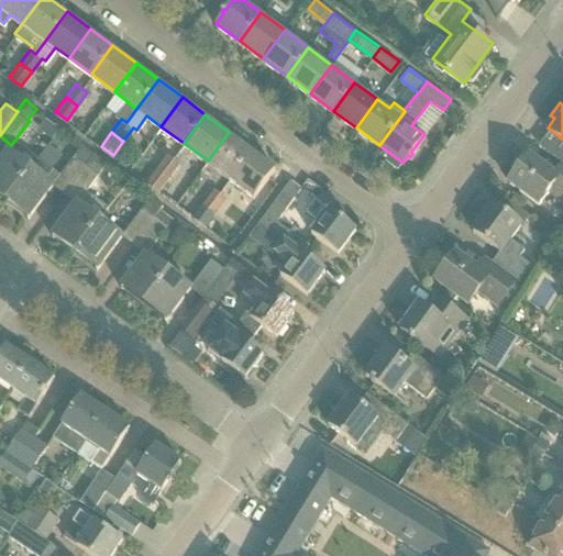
[(229,177),(251,148),(229,132),(208,160),(229,177)]
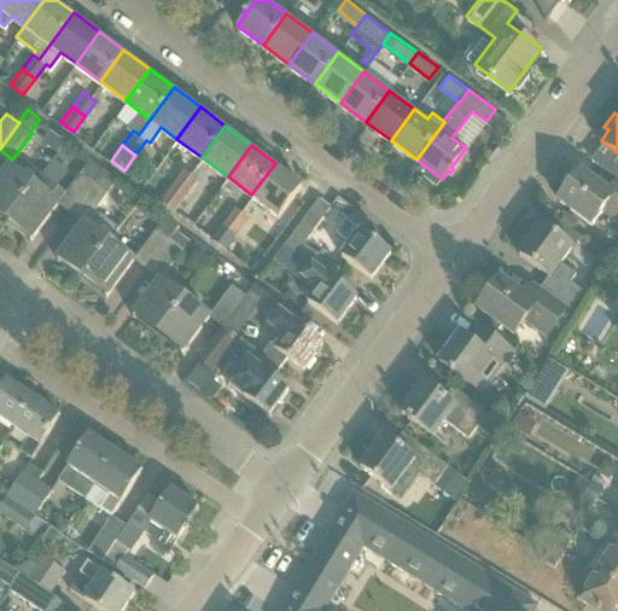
[(58,201),(60,196),(73,204),(104,166),(89,156),(81,168),(66,188),(41,170),(7,216),(31,234),(44,219),(58,201)]
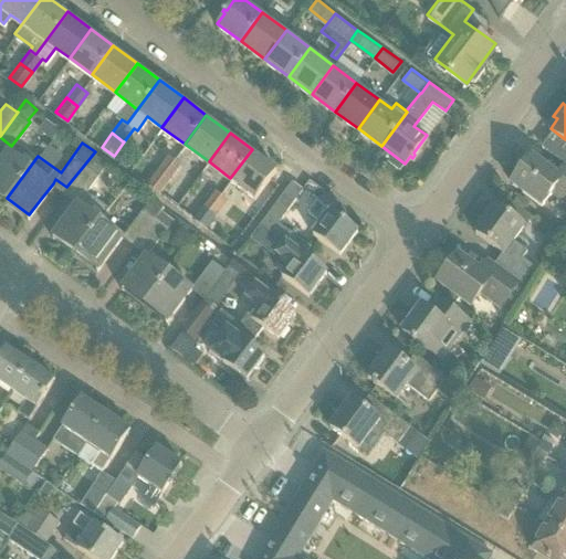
[(0,160),(0,192),(7,198),(38,156),(21,144),(14,154),(9,149),(0,160)]
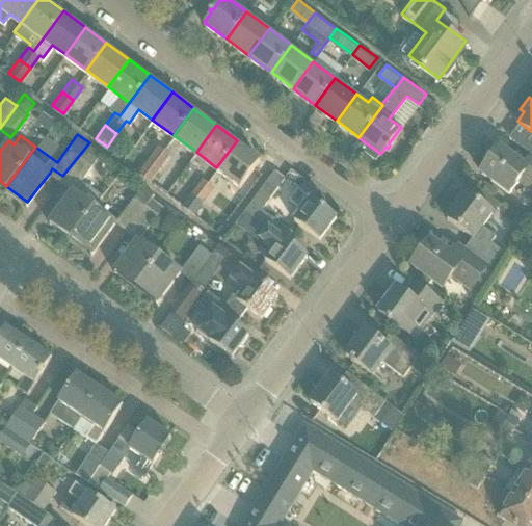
[(59,157),(65,145),(52,137),(46,151),(59,157)]
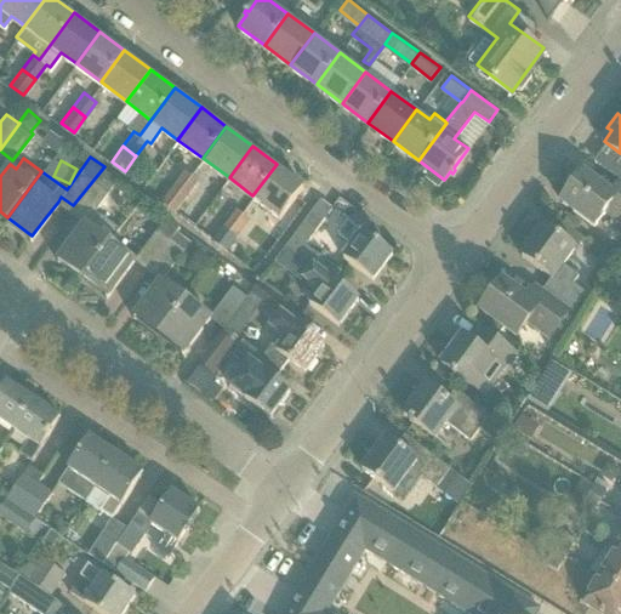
[(279,215),(303,183),(277,164),(252,195),(279,215)]
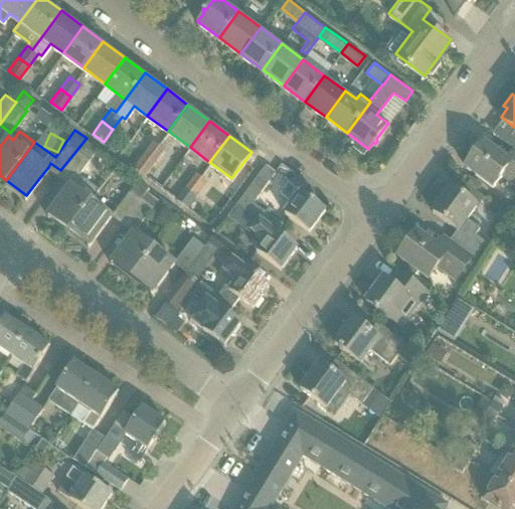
[(87,138),(60,170),(73,180),(70,184),(49,212),(69,226),(92,198),(91,197),(99,187),(79,173),(91,158),(90,157),(97,146),(87,138)]
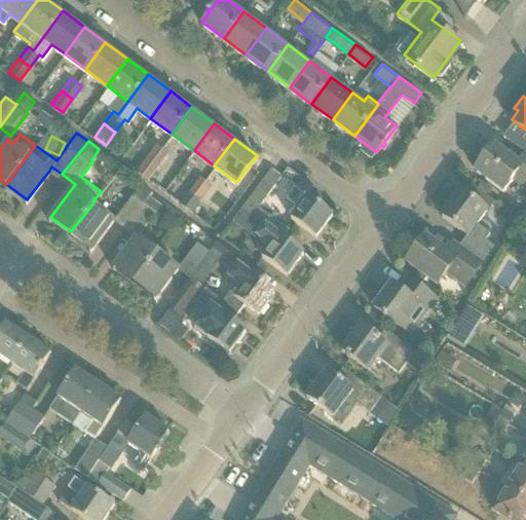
[(157,164),(167,151),(156,143),(146,156),(157,164)]
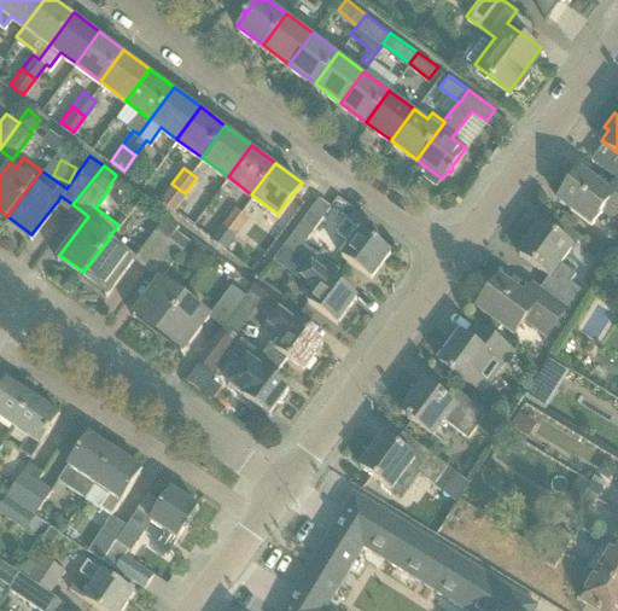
[(617,178),(608,188),(581,168),(559,197),(592,222),(604,208),(617,217),(617,178)]
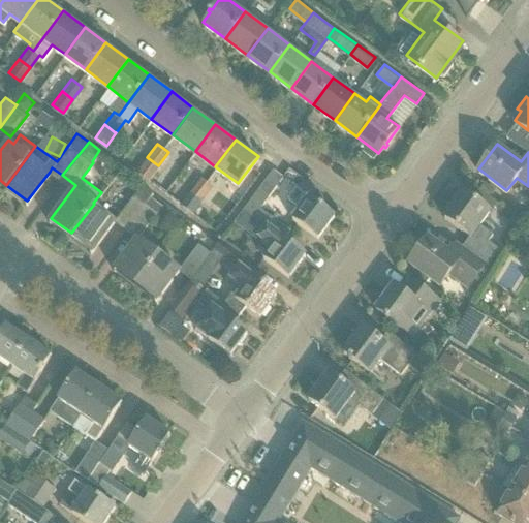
[(149,178),(158,165),(147,157),(137,170),(149,178)]
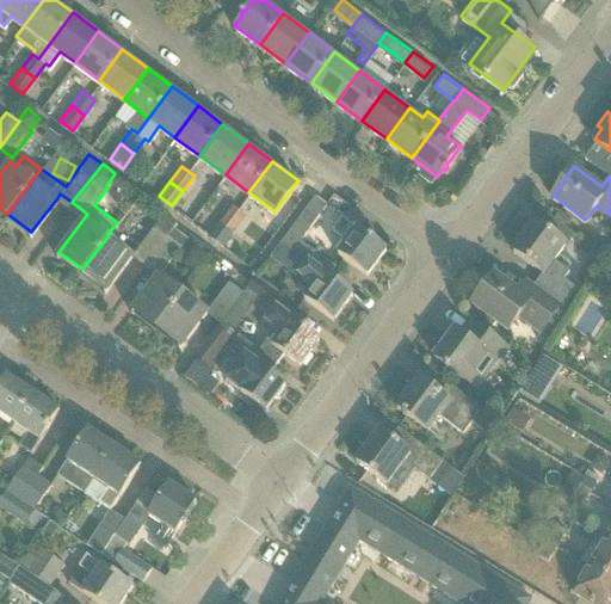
[(315,193),(289,228),(301,236),(327,202),(315,193)]
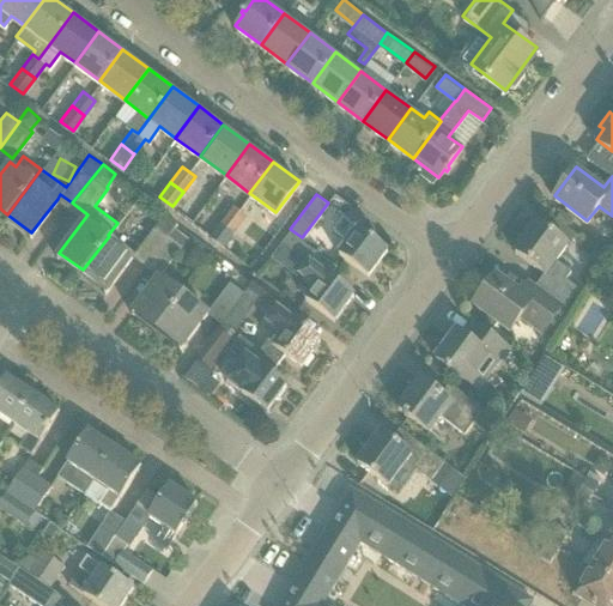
[(234,229),(246,213),(232,204),(222,219),(234,229)]
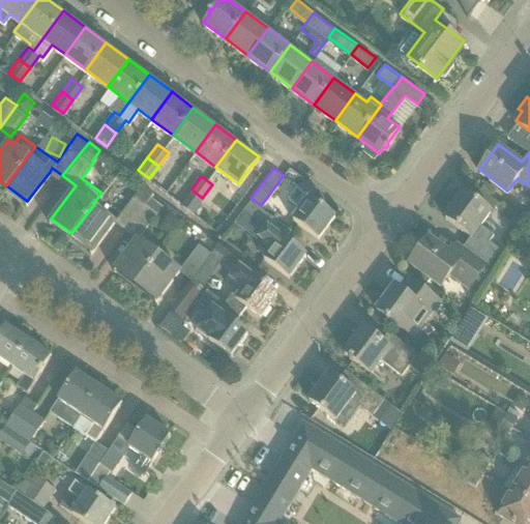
[(304,177),(298,185),(310,195),(311,196),(318,186),(304,177)]
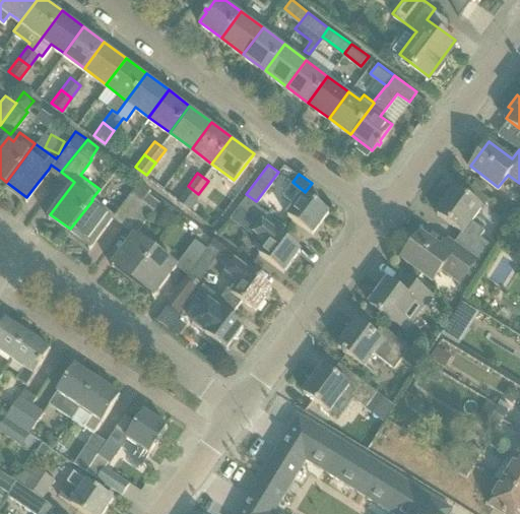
[(476,177),(470,184),(480,190),(485,184),(476,177)]
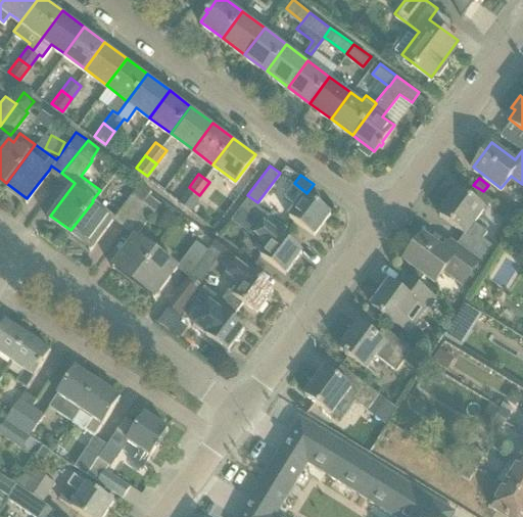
[(141,181),(133,191),(116,214),(127,222),(144,199),(149,192),(148,191),(151,188),(141,181)]
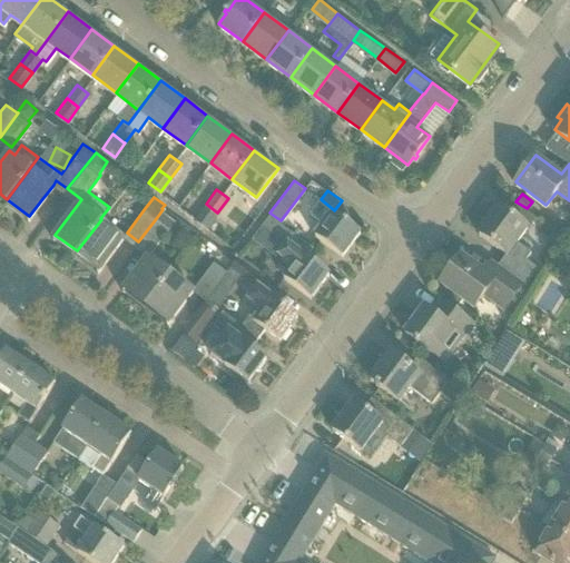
[(342,254),(360,229),(334,210),(333,209),(321,199),(318,198),(310,210),(324,221),(315,233),(342,254)]
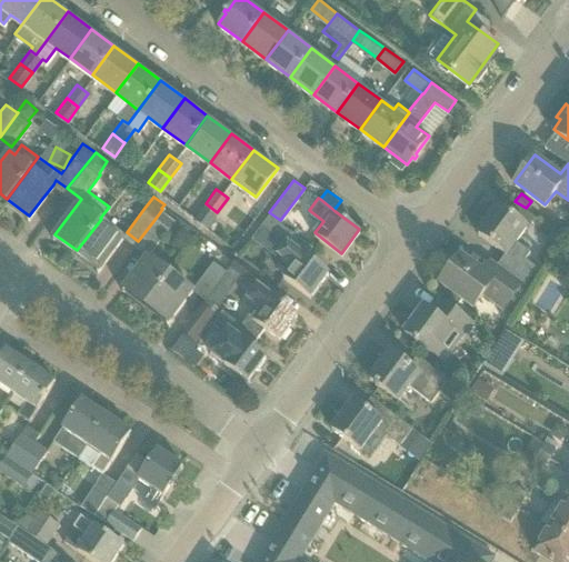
[(207,227),(217,212),(206,203),(195,218),(207,227)]
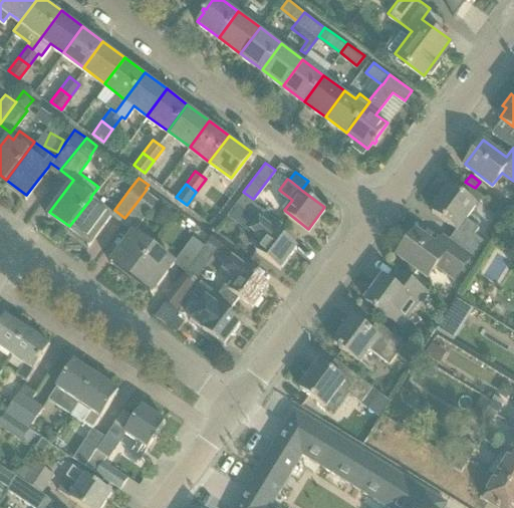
[(485,245),(470,235),(478,225),(465,216),(475,203),(450,184),(432,208),(457,227),(450,236),(477,258),(485,245)]
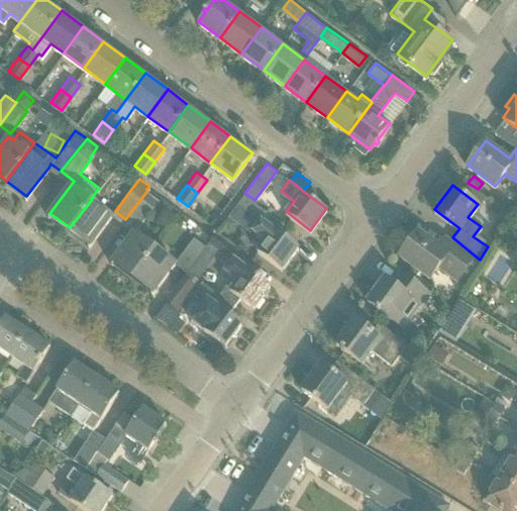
[(142,197),(125,219),(137,227),(153,205),(160,199),(147,190),(142,197)]
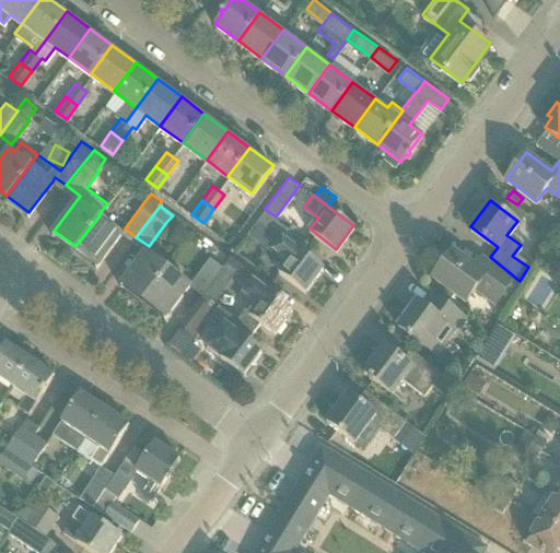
[(257,220),(247,233),(272,251),(273,249),(287,259),(279,270),(288,277),(305,290),(323,267),(305,254),(301,249),(307,240),(276,216),(265,209),(257,220)]
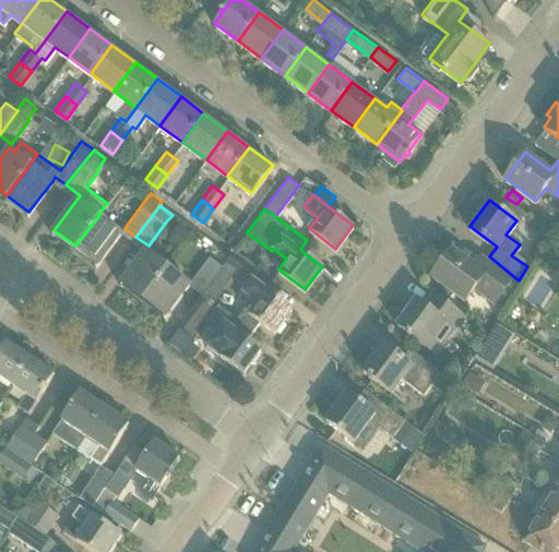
[(98,263),(109,248),(121,231),(99,215),(75,246),(98,263)]
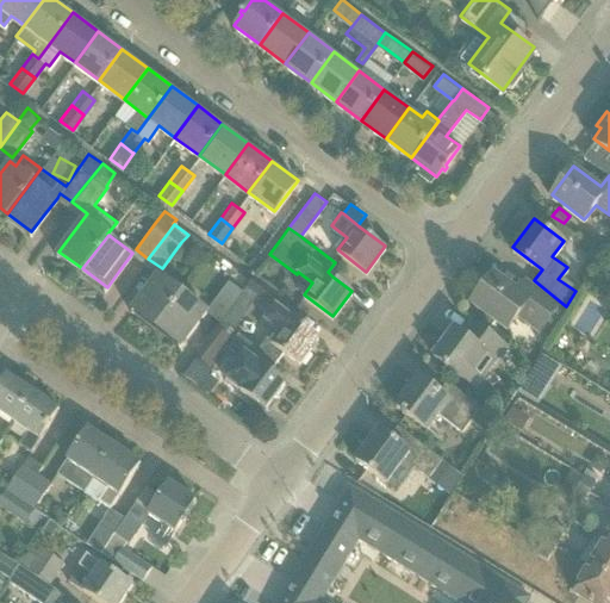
[(80,290),(88,274),(62,260),(54,275),(80,290)]
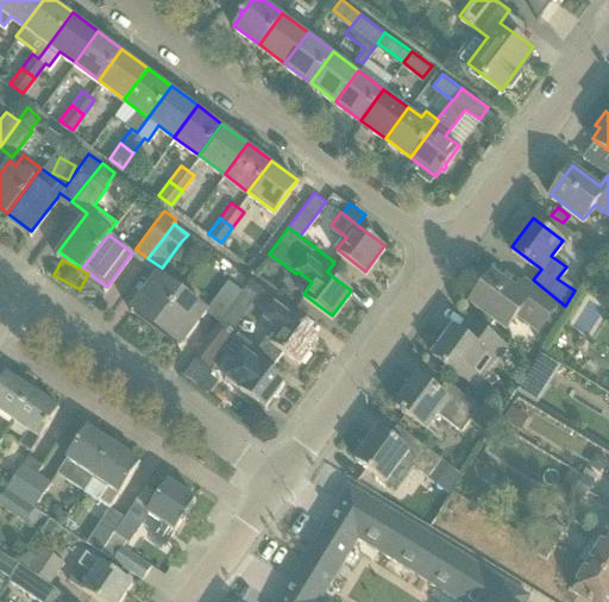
[(133,306),(156,324),(183,289),(159,271),(145,289),(133,306)]
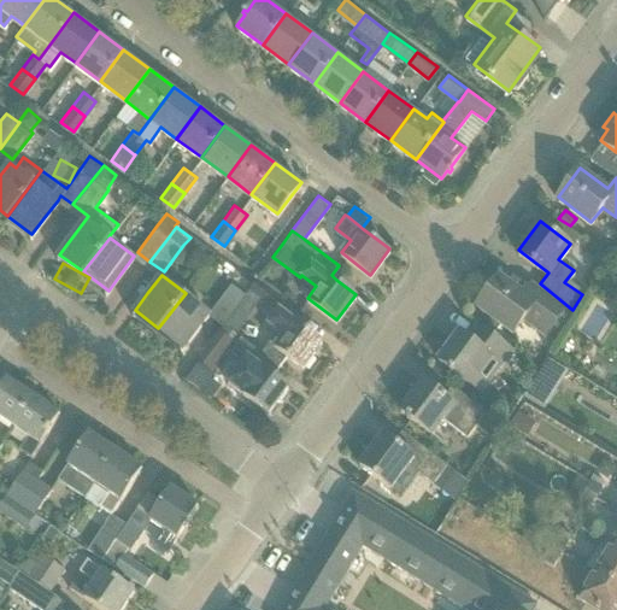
[(257,275),(248,287),(272,305),(282,294),(257,275)]
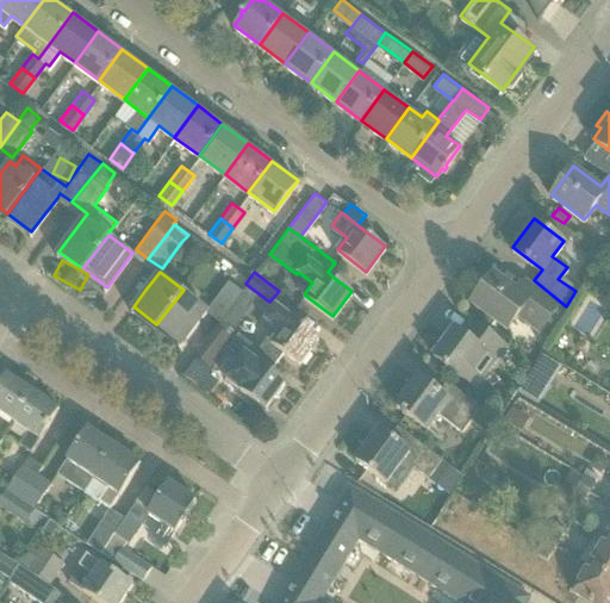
[(548,334),(566,306),(534,280),(527,277),(517,290),(493,272),(472,300),(506,327),(517,311),(543,330),(548,334)]
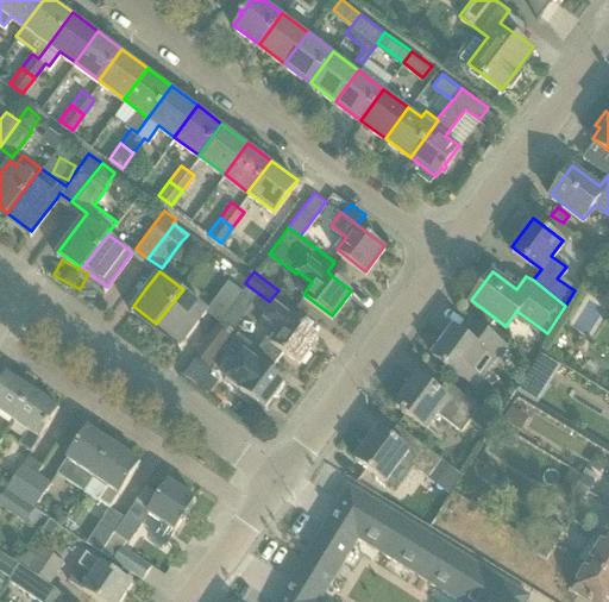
[(231,305),(244,288),(227,275),(207,302),(224,314),(231,305)]
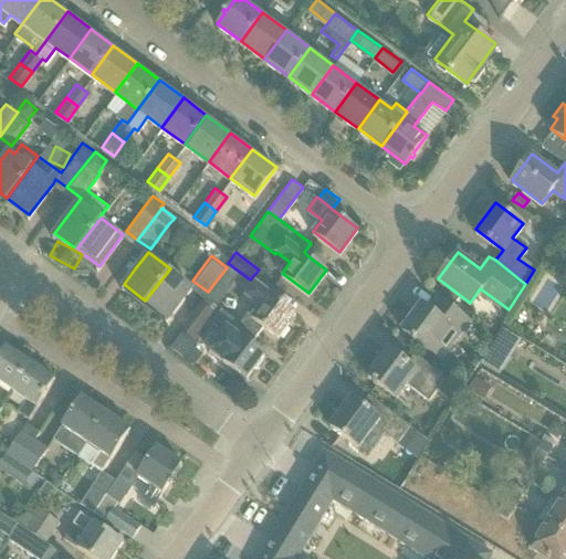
[(168,317),(179,302),(192,286),(170,269),(145,301),(168,317)]
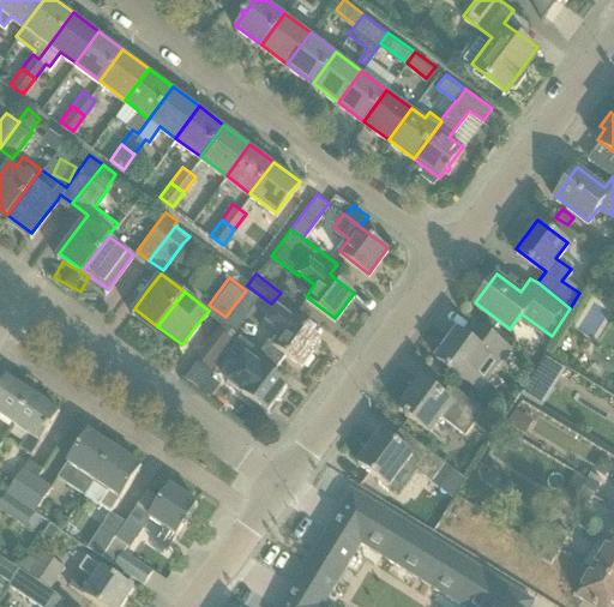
[(301,364),(320,337),(278,306),(268,320),(277,326),(260,348),(278,361),(286,352),(301,364)]
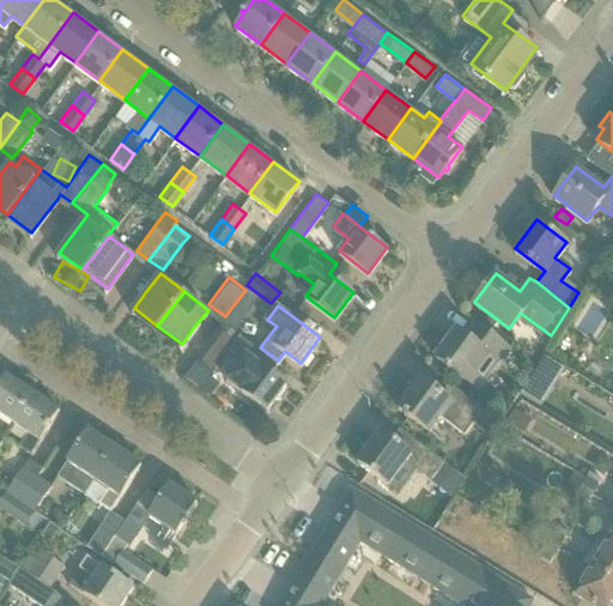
[(225,316),(223,320),(232,327),(242,314),(232,307),(225,316)]
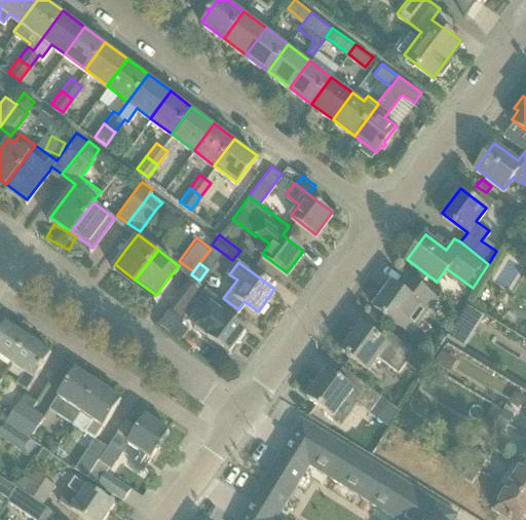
[(436,294),(423,285),(407,272),(398,286),(390,281),(374,304),(384,311),(383,313),(386,316),(386,313),(390,317),(399,323),(410,308),(419,316),(436,294)]
